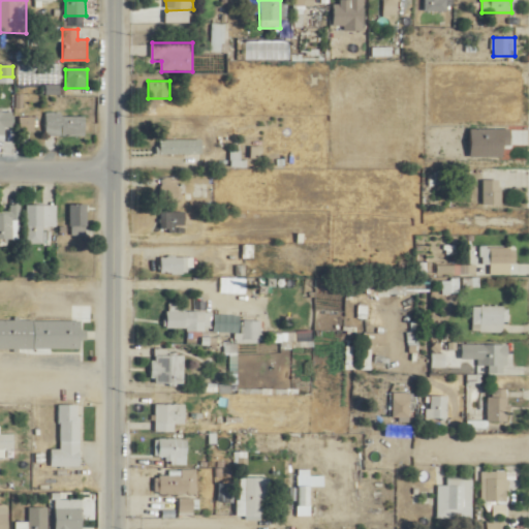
[(13,127),(13,113),(0,112),(0,135),(5,136),(5,127),(13,127)]
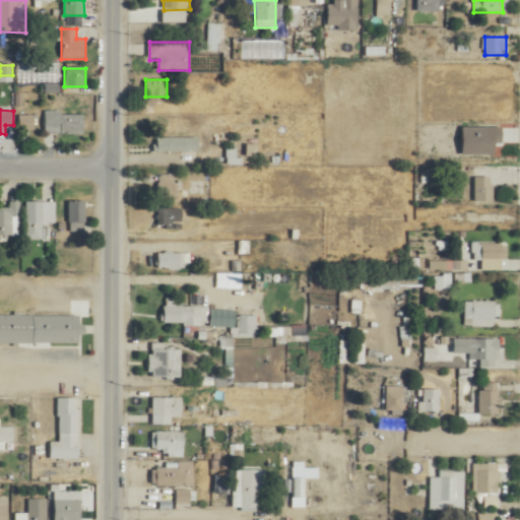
[(46,134),(83,134),(83,113),(46,113),(46,134)]
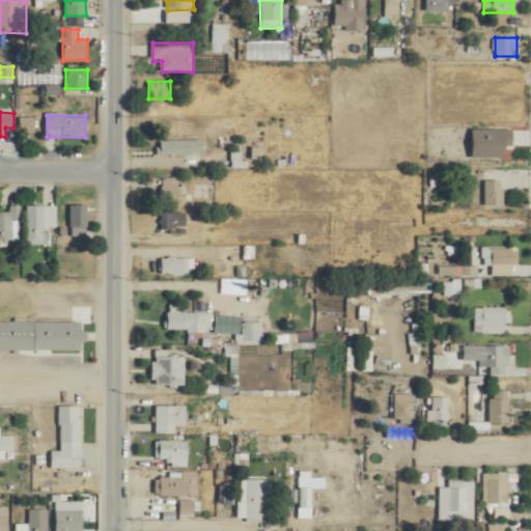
[(19,132),(34,132),(34,118),(19,118),(19,132)]
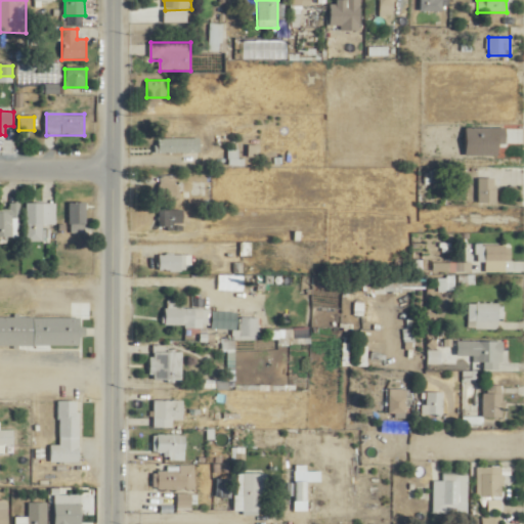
[(202,138),(157,138),(157,153),(202,153),(202,138)]
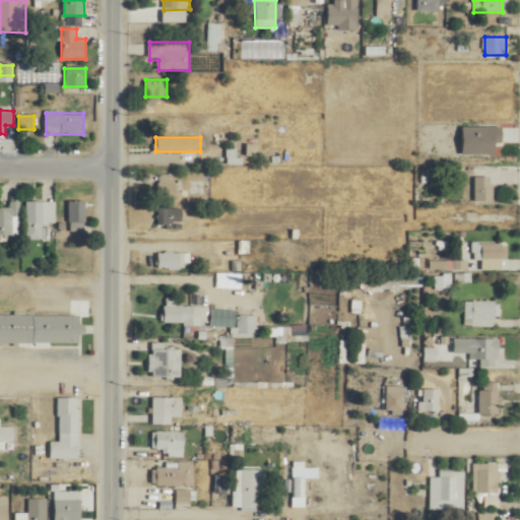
[(240,148),(228,148),(228,164),(239,164),(240,148)]
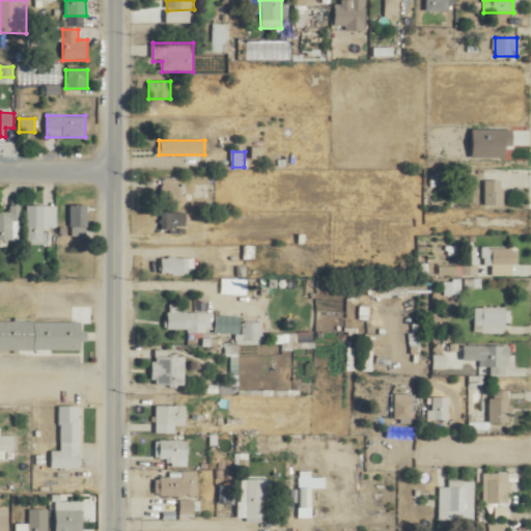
[(182,178),(162,178),(162,201),(182,201),(182,178)]
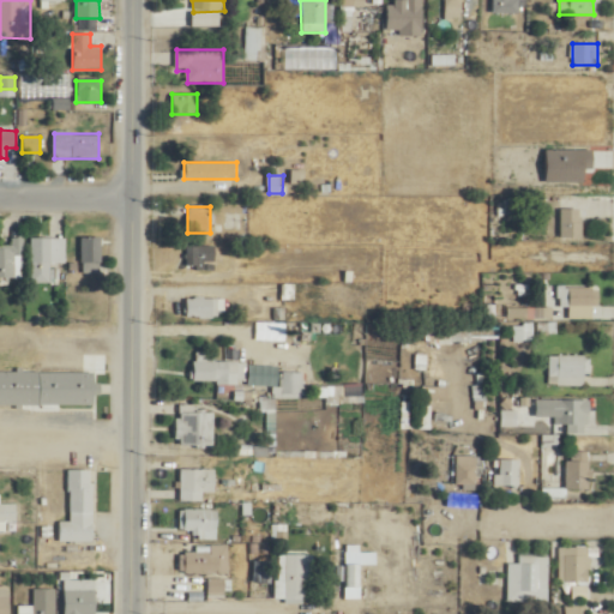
[(561,209),(561,239),(582,239),(582,209),(561,209)]
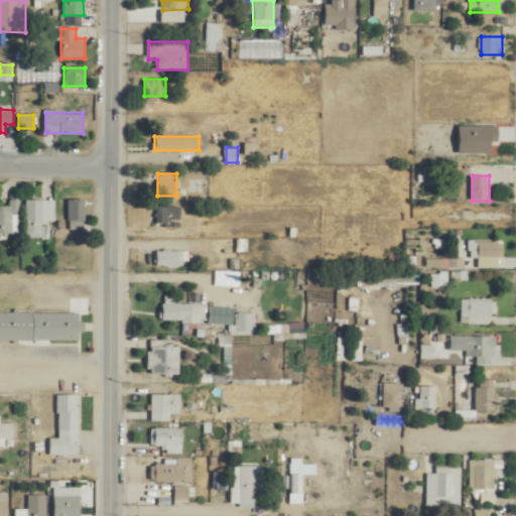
[(0,233),(20,233),(20,200),(10,200),(10,207),(0,207),(0,233)]
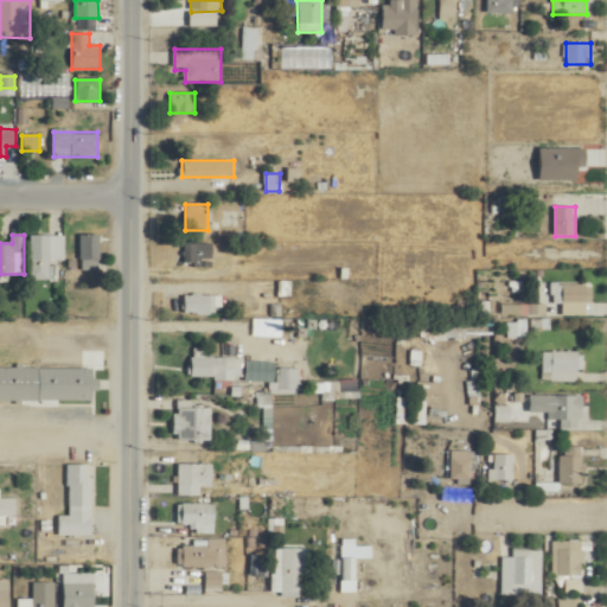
[(31,280),(51,280),(51,235),(31,235),(31,280)]
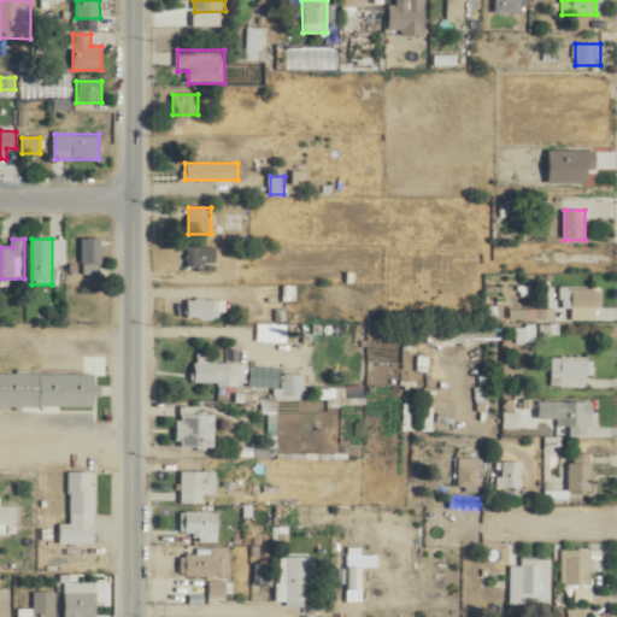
[(101,239),(82,239),(82,272),(101,272),(101,239)]
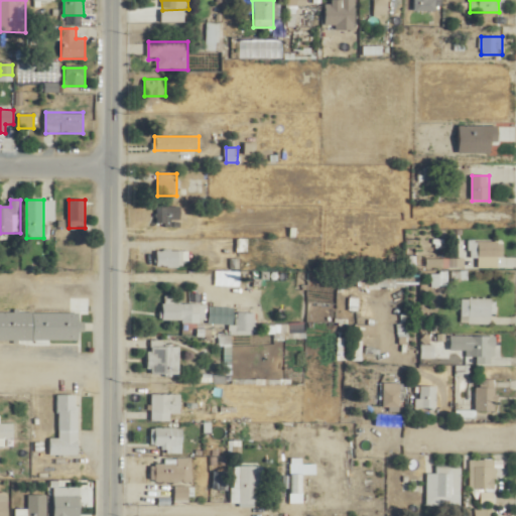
[(181,207),(157,207),(157,228),(181,228),(181,207)]
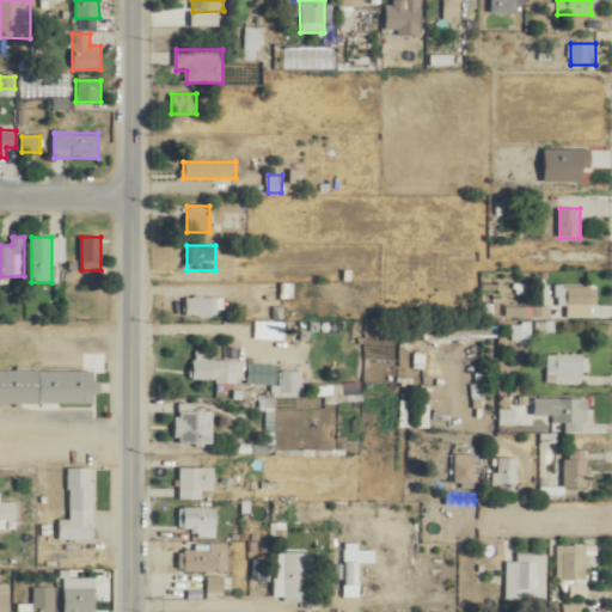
[(550,305),(595,305),(595,287),(550,287),(550,305)]
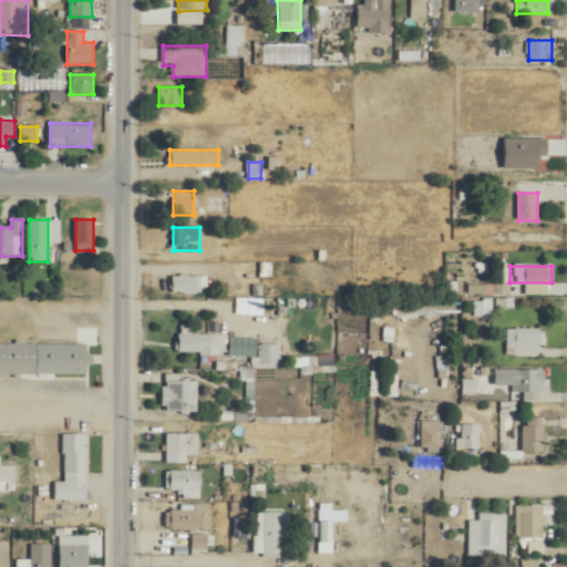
[(208,294),(208,276),(171,276),(171,294),(208,294)]
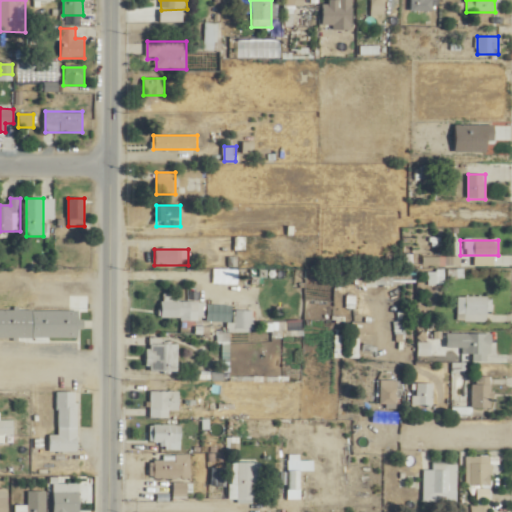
[(445,270),(429,270),(429,285),(445,285),(445,270)]
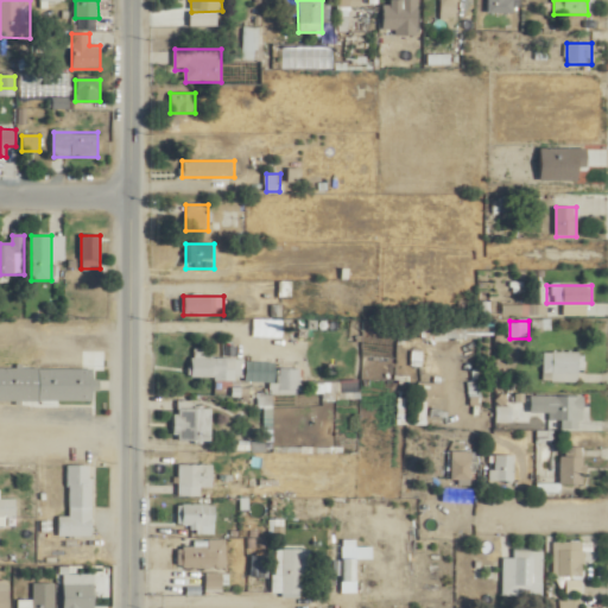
[(457,339),(468,339),(468,323),(425,323),(425,347),(457,347),(457,339)]
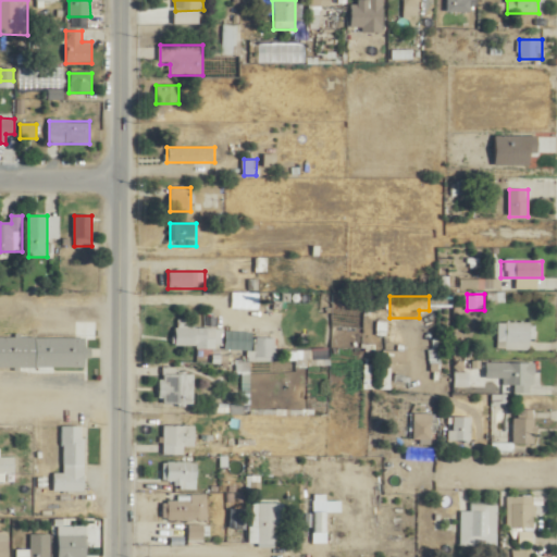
[(225,329),(196,329),(196,320),(175,320),(175,346),(225,346),(225,329)]
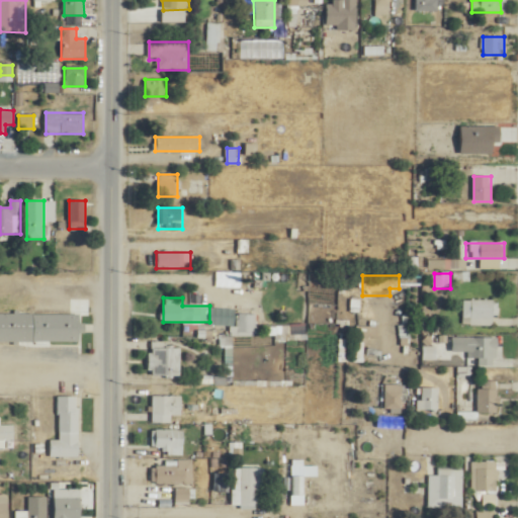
[(463,326),(496,326),(496,299),(463,299),(463,326)]
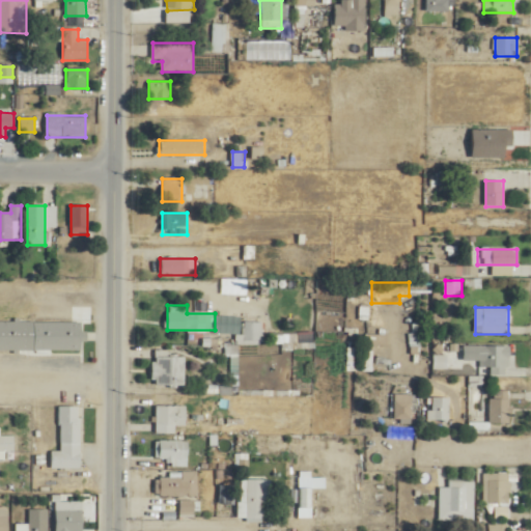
[(33,351),(84,351),(84,323),(33,323),(33,351)]
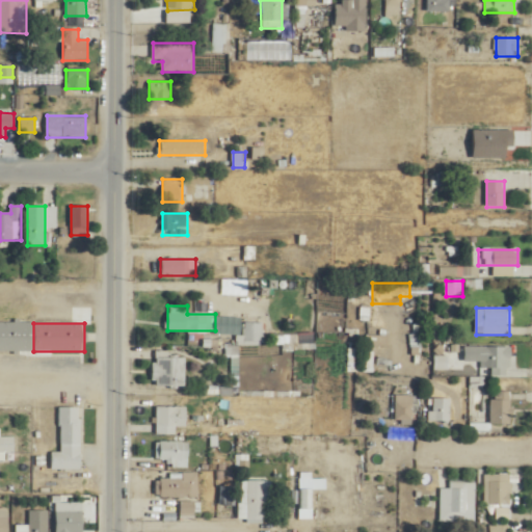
[(509,347),(463,347),(463,371),(509,371),(509,347)]
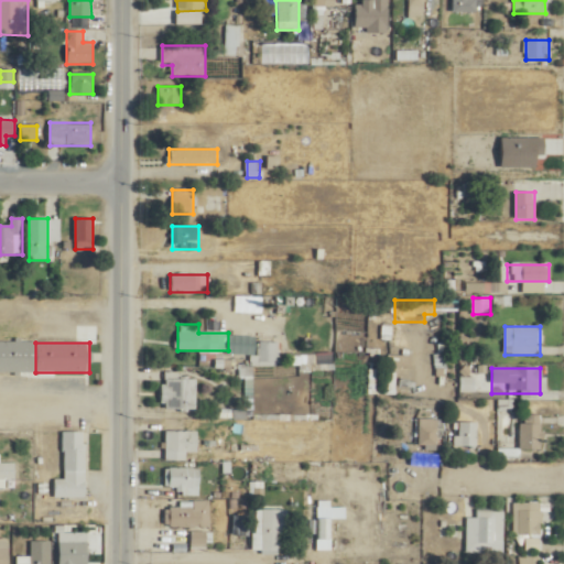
[(196,378),(183,378),(183,373),(162,373),(162,410),(196,410),(196,378)]
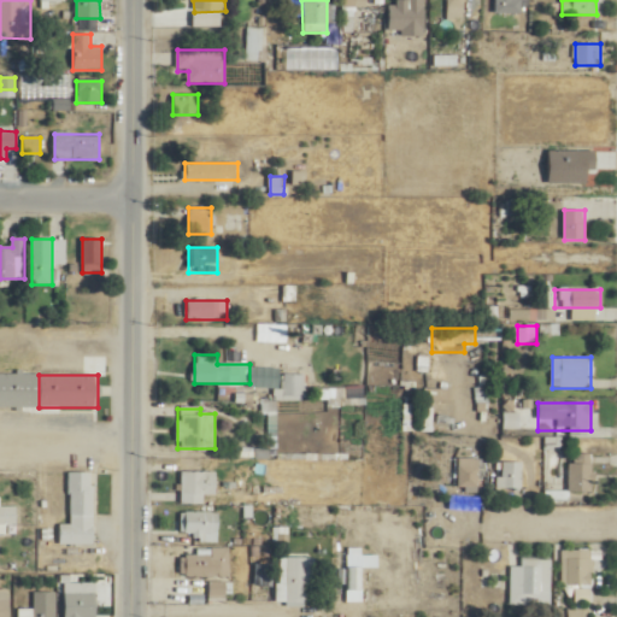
[(570,493),(592,493),(592,454),(569,454),(569,491),(547,491),(547,503),(570,503),(570,493)]
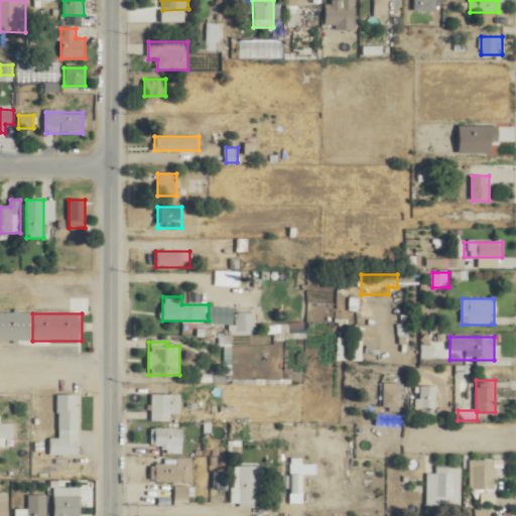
[(400,383),(383,383),(383,410),(400,410),(400,383)]
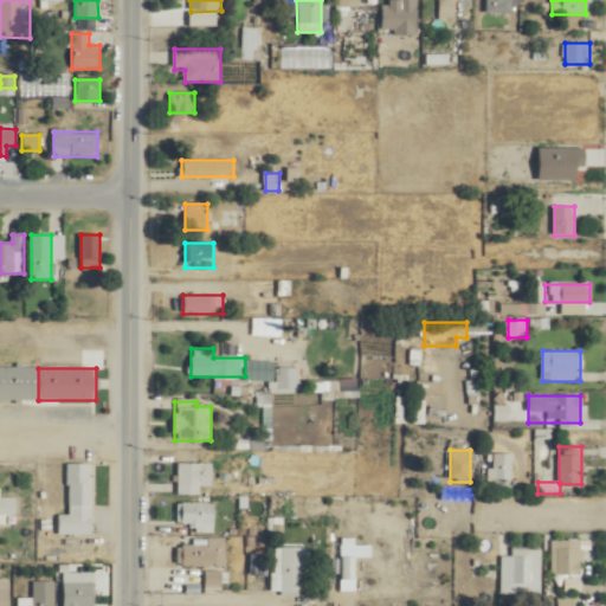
[(513,455),(490,455),(490,481),(513,481),(513,455)]
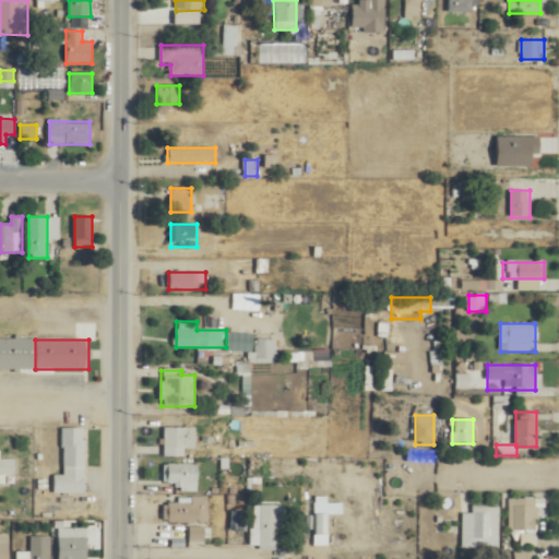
[(85,428),(63,428),(63,476),(54,476),(54,494),(85,494),(85,428)]
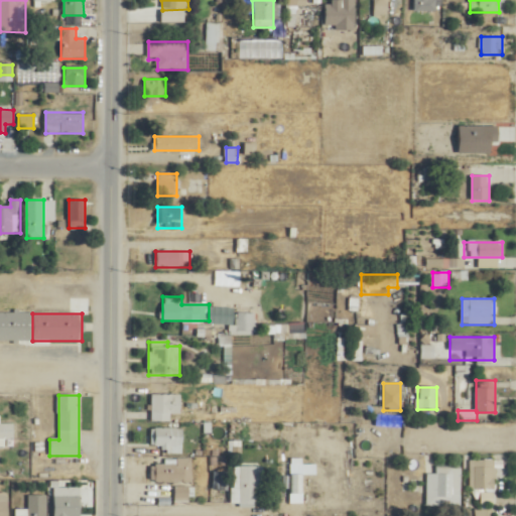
[(170,422),(170,414),(179,414),(179,395),(151,395),(151,422),(170,422)]
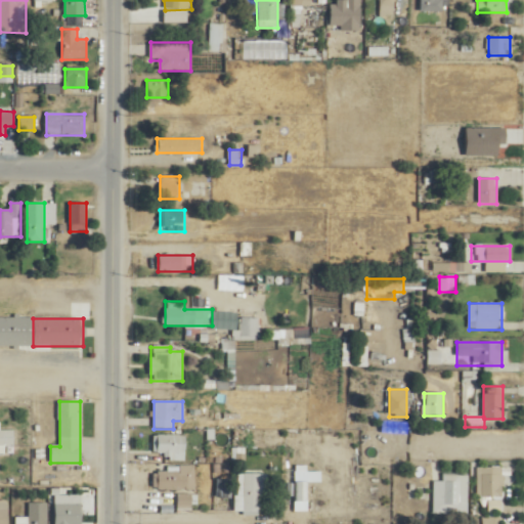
[(14,427),(0,427),(0,446),(14,446),(14,427)]
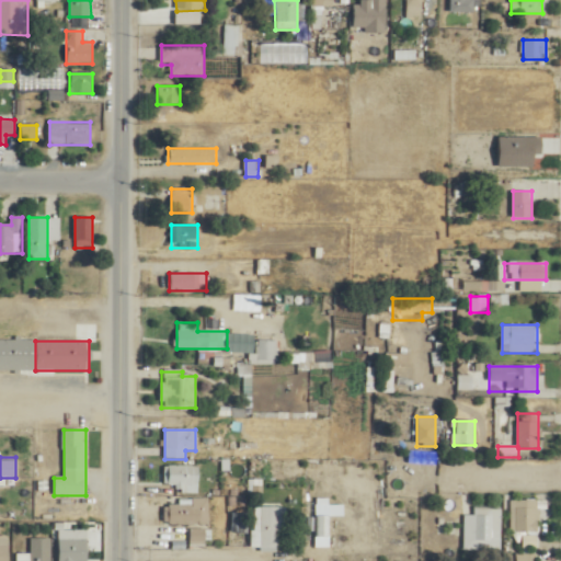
[(198,491),(198,466),(164,466),(164,491),(198,491)]
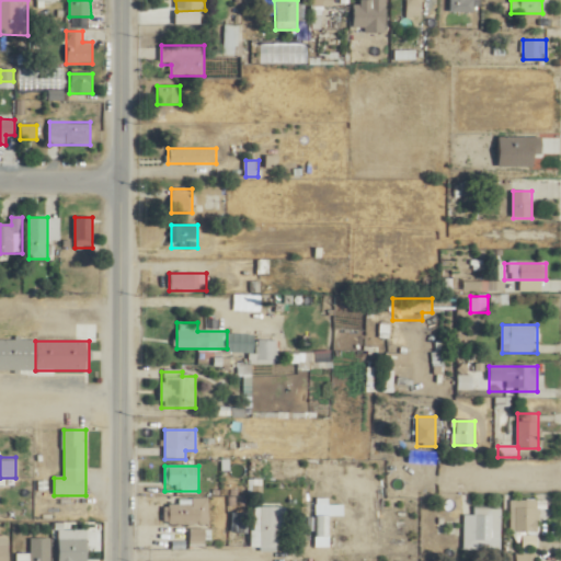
[(164,524),(208,524),(208,500),(180,500),(180,504),(164,504),(164,524)]
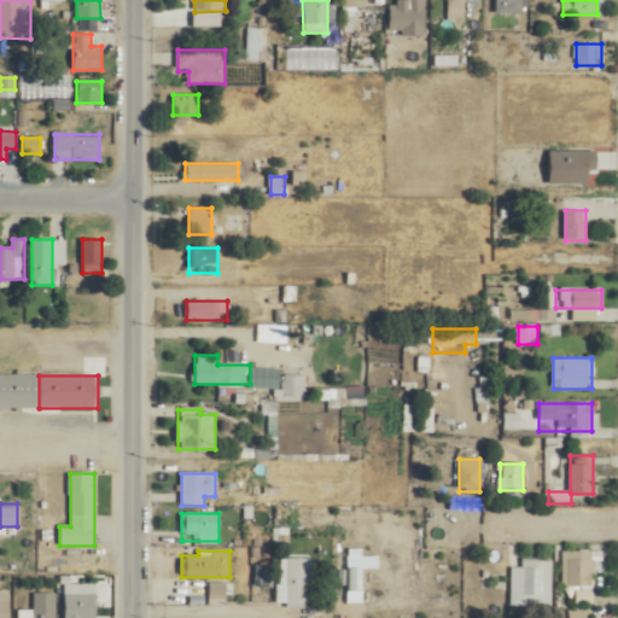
[(566,589),(595,589),(595,551),(566,551),(566,589)]
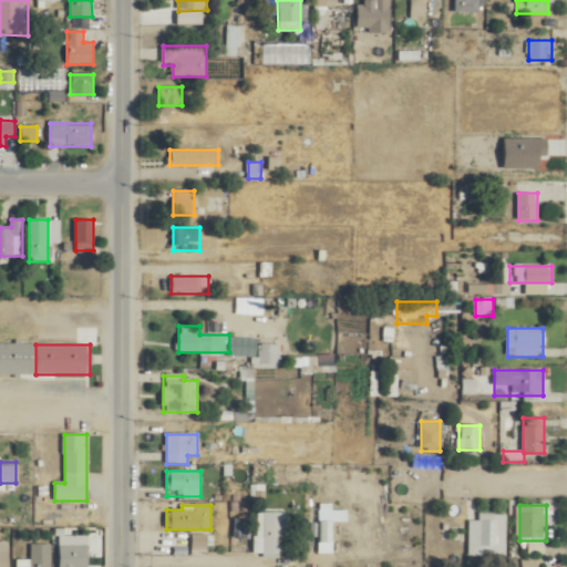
[(288,513),(256,513),(256,553),(288,553),(288,513)]
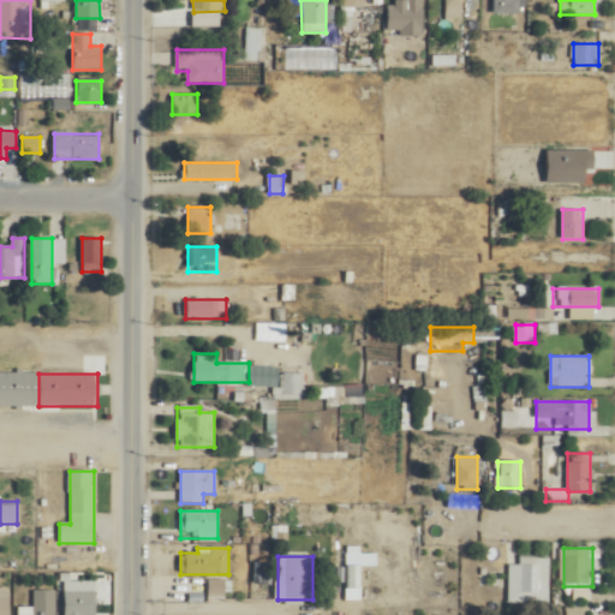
[(519,593),(549,593),(549,559),(519,559),(519,593)]
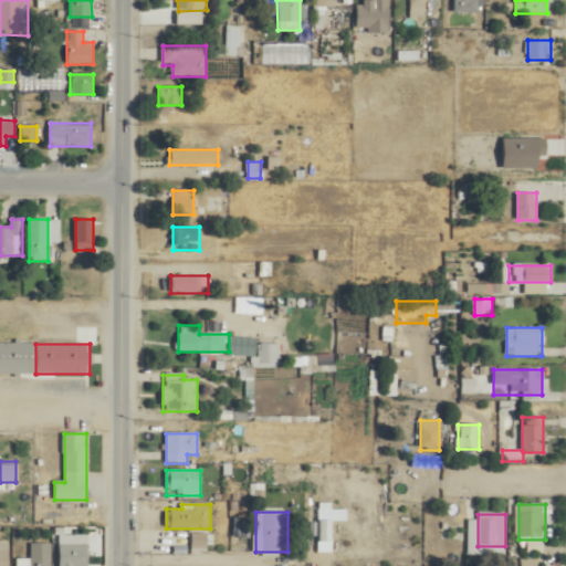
[(87,565),(87,534),(59,534),(58,565),(87,565)]
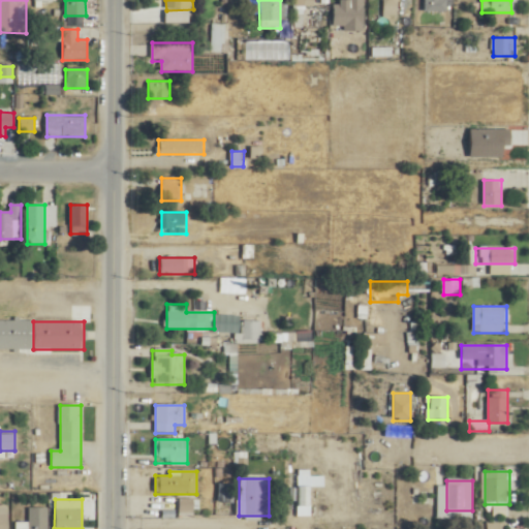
[(29,523),(16,523),(14,528),(48,528),(48,508),(29,508),(29,523)]
